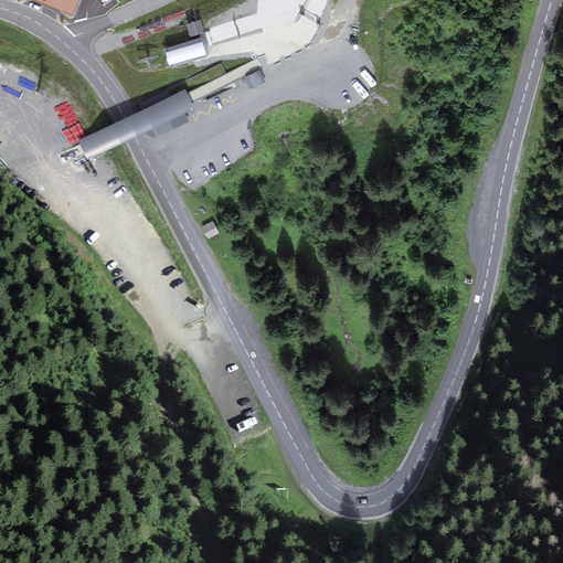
[(75,0),(27,0),(28,0),(70,18),(75,0)]
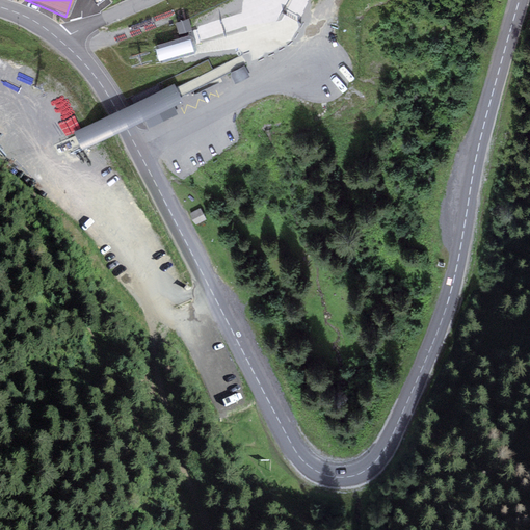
[(175,22),(178,34),(192,31),(188,18),(175,22)]
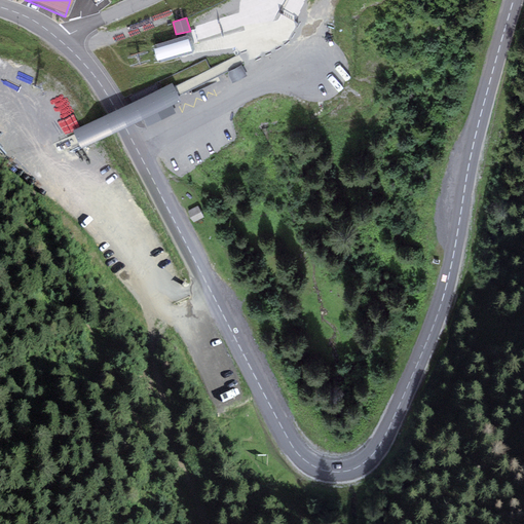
[(195,49),(191,33),(154,43),(158,60),(195,49)]
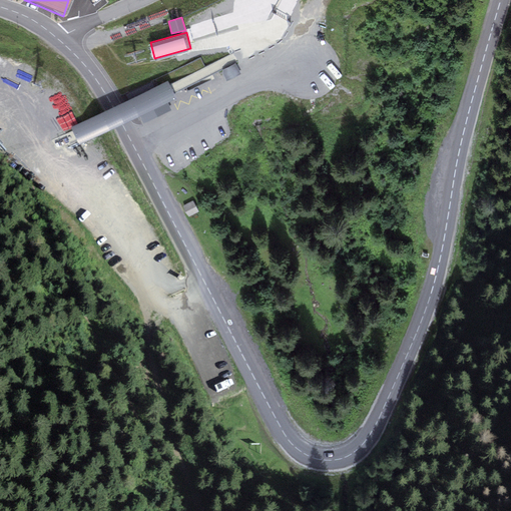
[(225,79),(237,73),(232,63),(220,68),(225,79)]
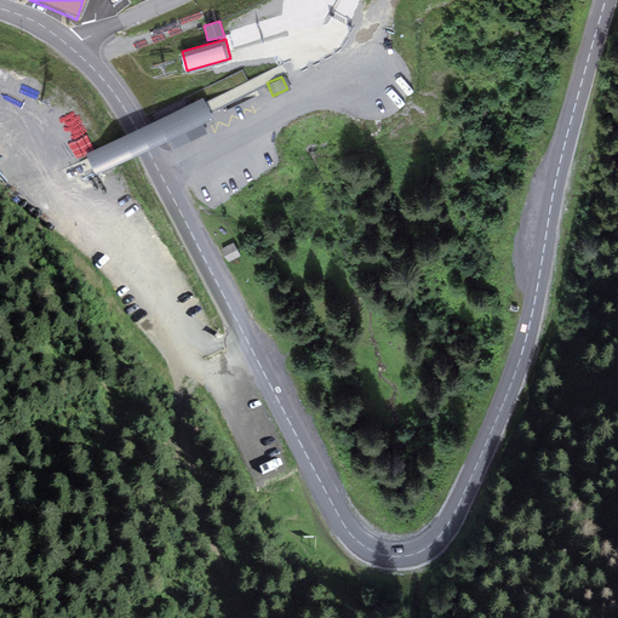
[(233,245),(222,250),(229,262),(239,257),(233,245)]
